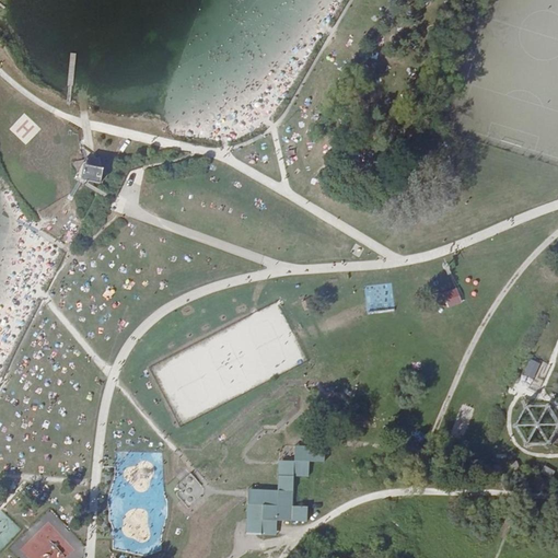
[(22,139),(27,132),(30,134),(37,126),(22,113),(9,128),(22,139)]
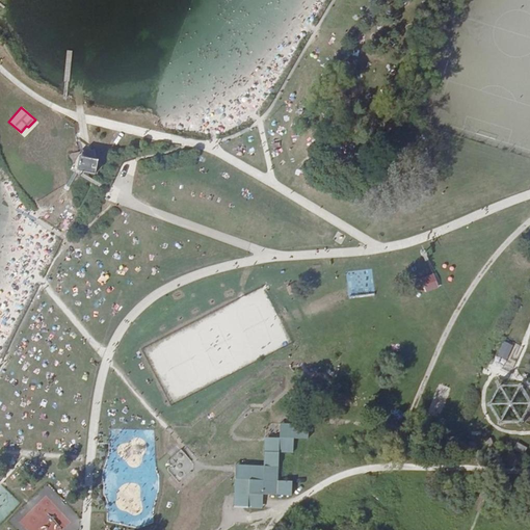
[(86,149),(67,151),(68,167),(77,175),(80,173),(80,169),(94,173),(97,155),(93,148),(86,149)]
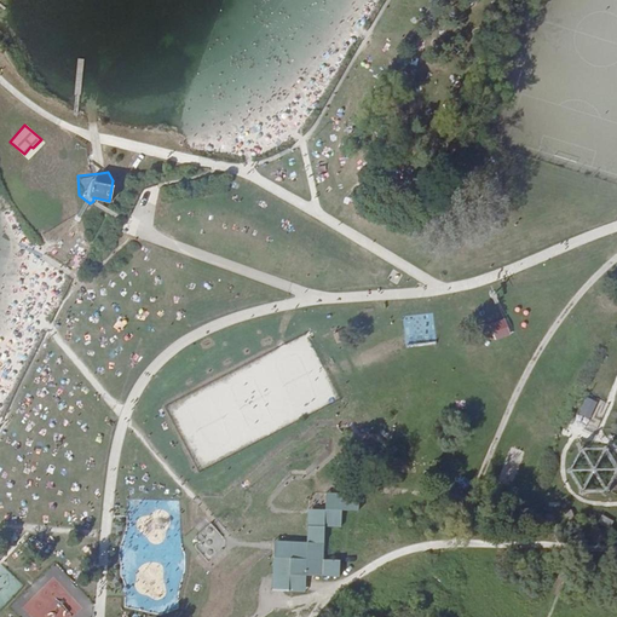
[(509,333),(505,315),(489,321),(494,338),(509,333)]
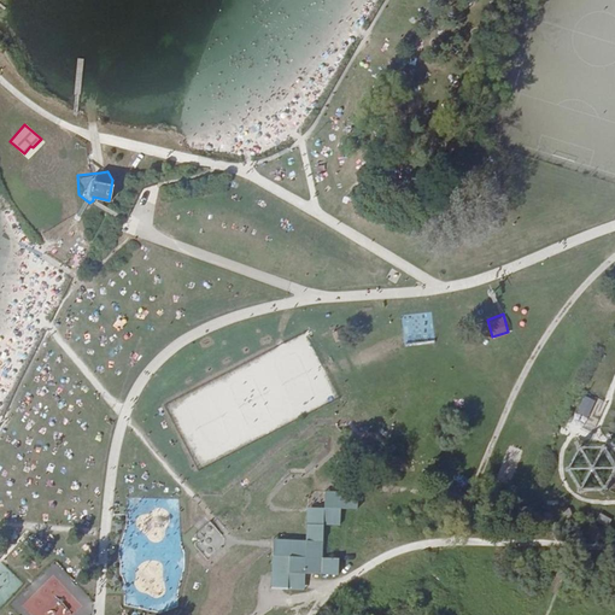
[(340,327),(331,331),(334,341),(344,338),(340,327)]
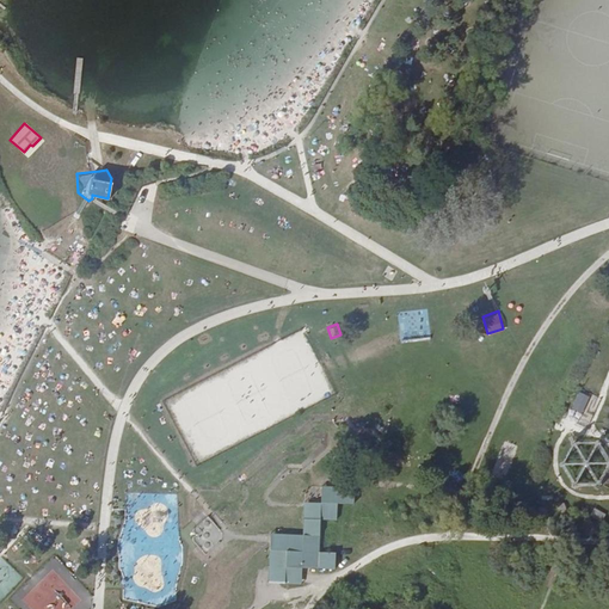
[(590,392),(571,383),(561,400),(565,403),(580,410),(590,392)]
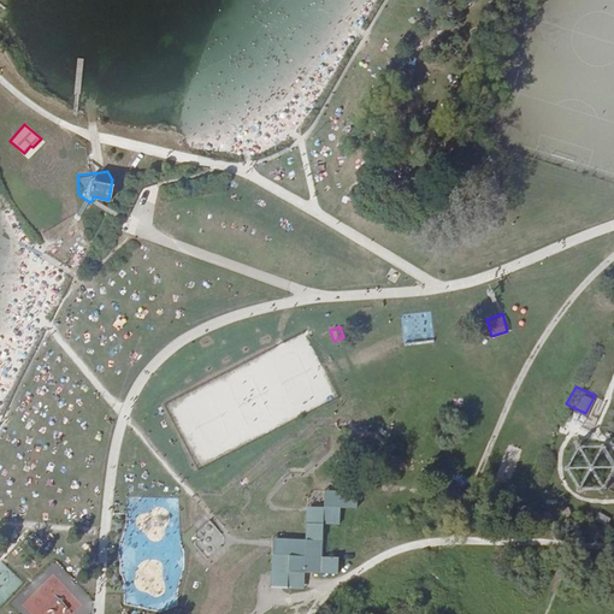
[(506,442),(495,468),(508,474),(519,448),(506,442)]
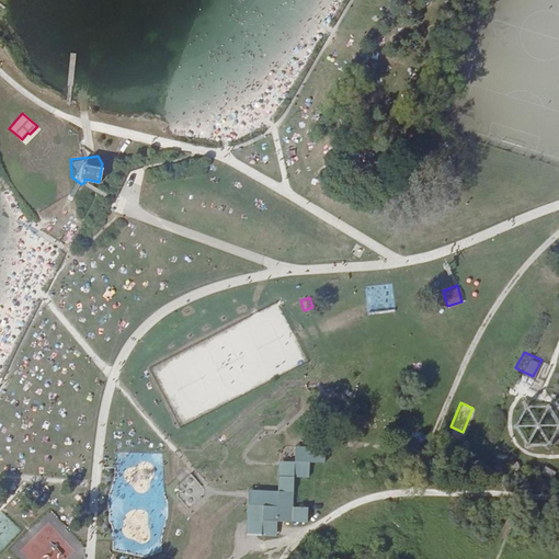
[(537,415),(538,420),(527,423),(534,443),(554,436),(549,423),(547,423),(544,413),(537,415)]
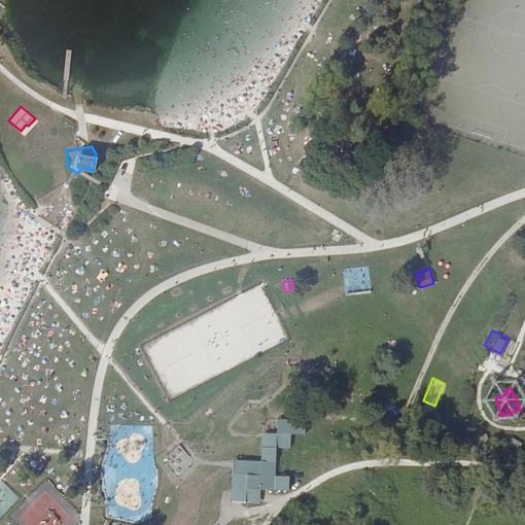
[(288,434),(288,419),(278,419),(277,433),(263,433),(261,461),(234,460),(233,465),(233,502),(259,502),(260,489),(249,489),(249,475),(266,475),(266,444),(288,444),(288,439),(281,439),(281,434),(288,434)]
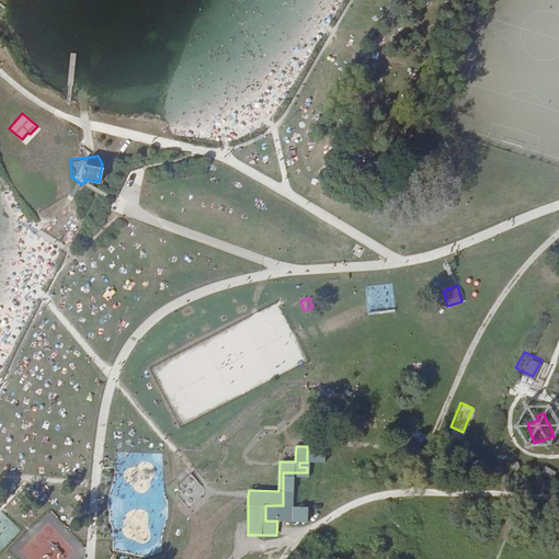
[(326,447),(307,446),(307,463),(299,463),(299,467),(307,467),(307,472),(283,472),(283,505),(265,505),(265,521),(277,521),(308,521),(308,508),(293,508),(294,477),(309,477),(310,463),(326,463),(326,447)]
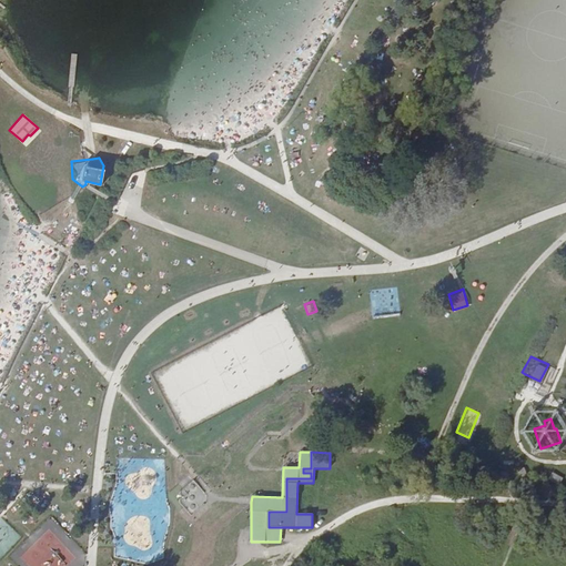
[(551,470),(546,476),(557,483),(561,475),(551,470)]
